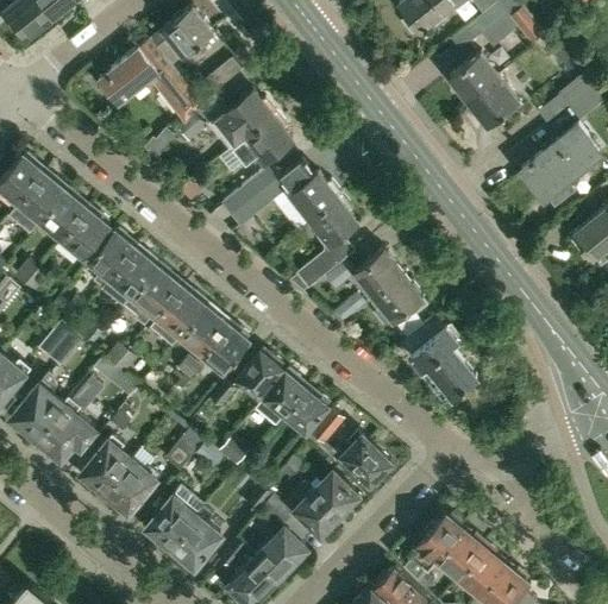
[(33,0),(0,0),(0,8),(12,24),(8,27),(17,38),(20,35),(23,37),(48,18),(33,0)]
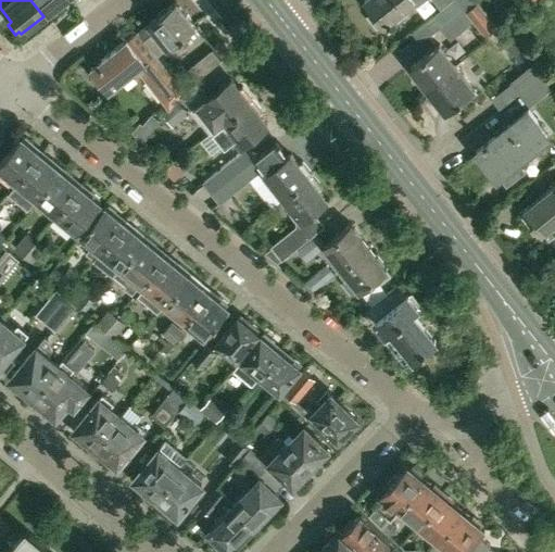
[(30,0),(43,16),(63,0),(30,0)]
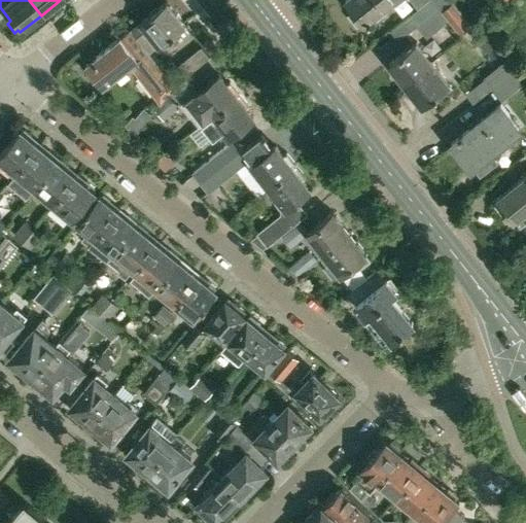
[(397,0),(406,0),(416,12),(417,12),(430,2),(428,0),(348,0),(344,4),(351,13),(347,16),(358,31),(361,28),(362,28),(372,21),(374,24),(385,15),(383,12),(393,3),(397,0)]
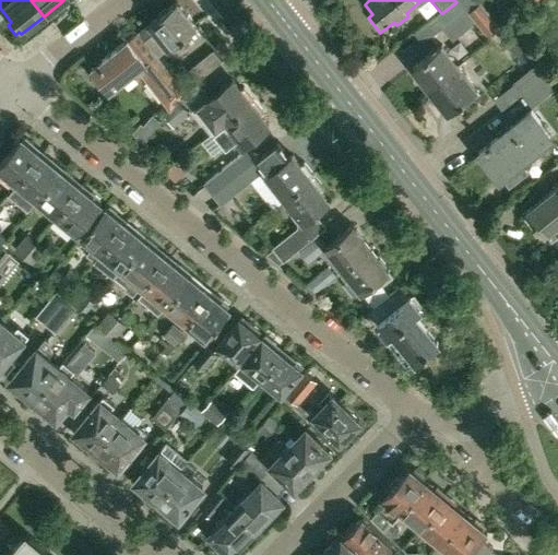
[(474,0),(454,0),(456,2),(476,26),(475,27),(485,40),(498,31),(479,7),(474,0)]
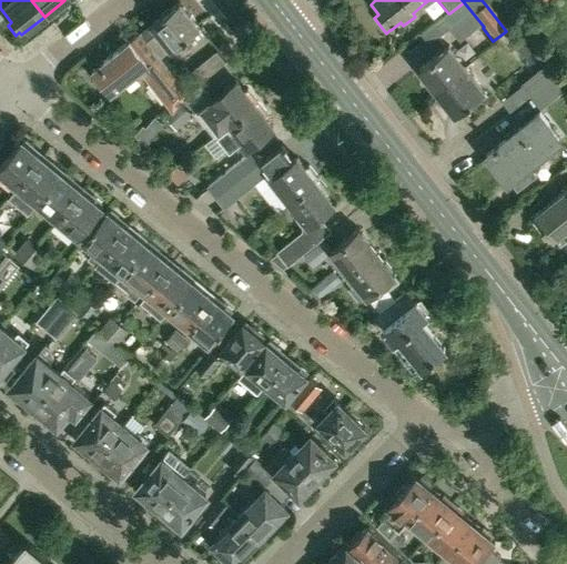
[(463,43),(483,28),(484,27),(464,2),(449,13),(448,13),(441,19),(451,32),(453,30),(463,43)]
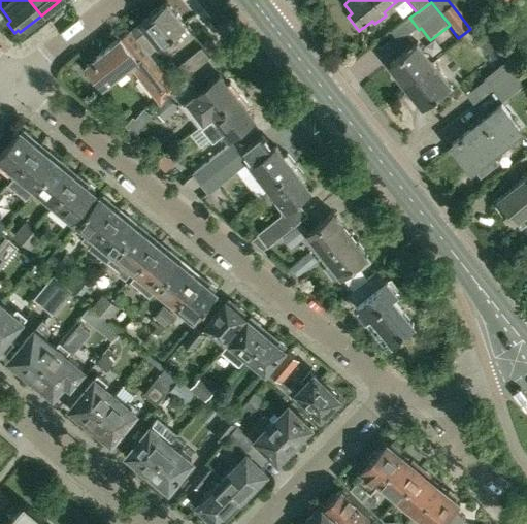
[(140,27),(131,34),(147,54),(149,57),(153,54),(159,48),(161,47),(163,51),(173,43),(170,39),(185,28),(165,4),(138,25),(140,27)]
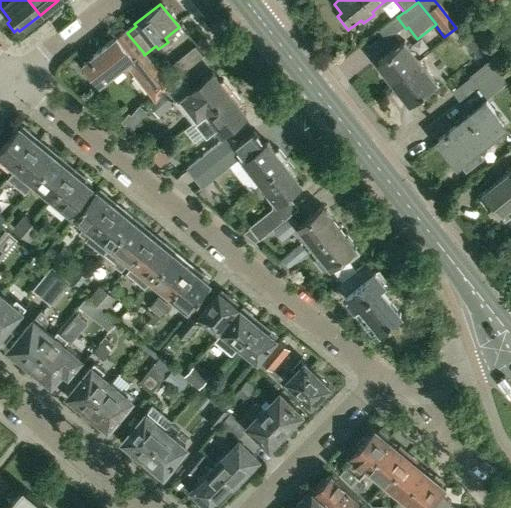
[(386,44),(405,29),(397,19),(378,34),(386,44)]
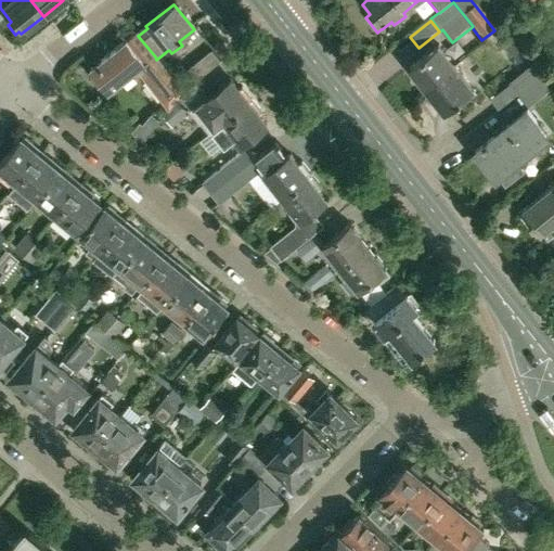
[(493,36),(500,43),(510,36),(503,27),(493,36)]
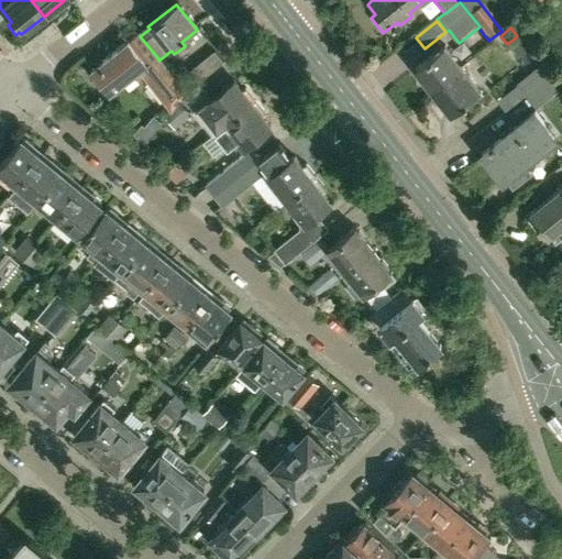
[(138,35),(90,74),(108,97),(131,78),(143,79),(171,114),(182,101),(185,97),(155,59),(157,57),(140,36),(139,36),(138,35)]
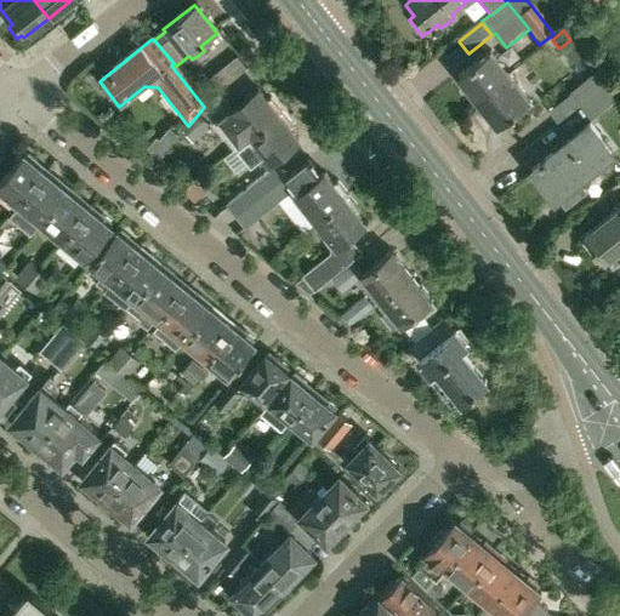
[(245,50),(238,57),(243,64),(246,68),(250,66),(255,62),(245,50)]
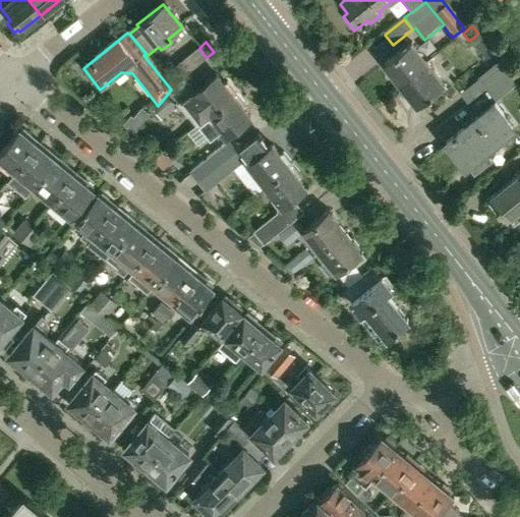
[(383,65),(400,87),(426,65),(409,45),(383,65)]
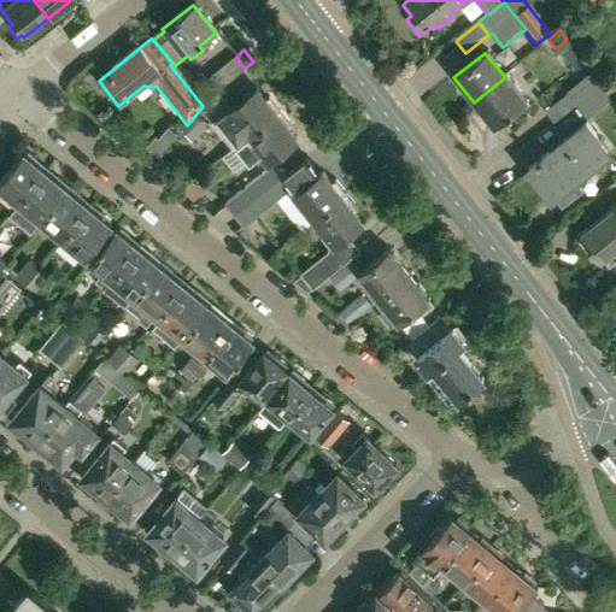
[(224,68),(234,80),(245,71),(234,59),(224,68)]
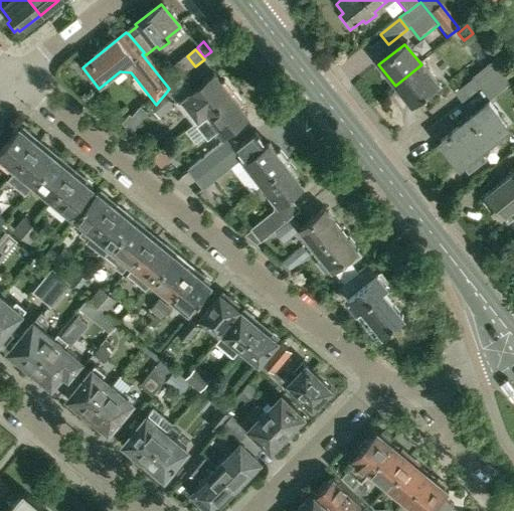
[(471,79),(480,91),(481,91),(506,71),(496,59),(471,79)]
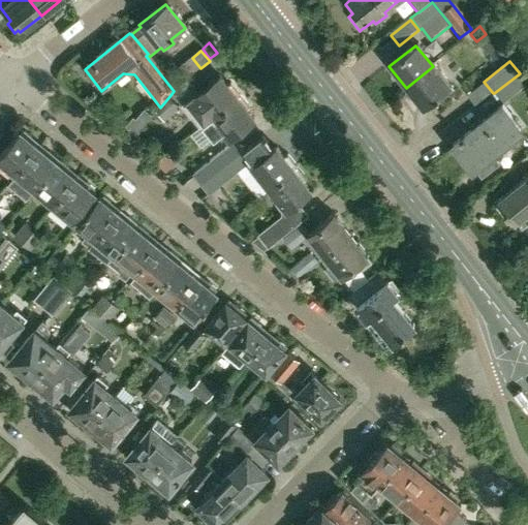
[(406,88),(424,110),(437,99),(439,103),(453,93),(449,89),(451,89),(433,66),(406,88)]
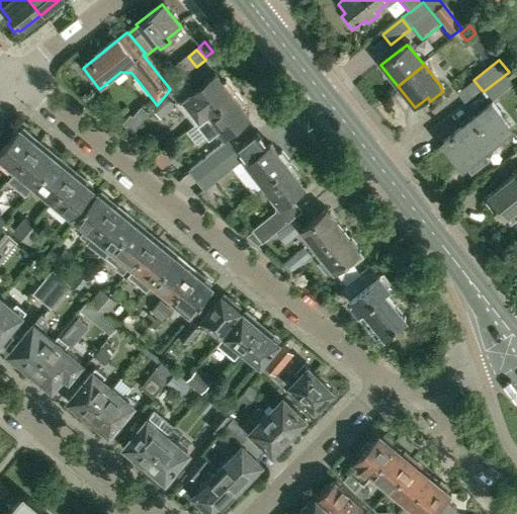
[(492,102),(516,82),(509,72),(484,91),(492,102)]
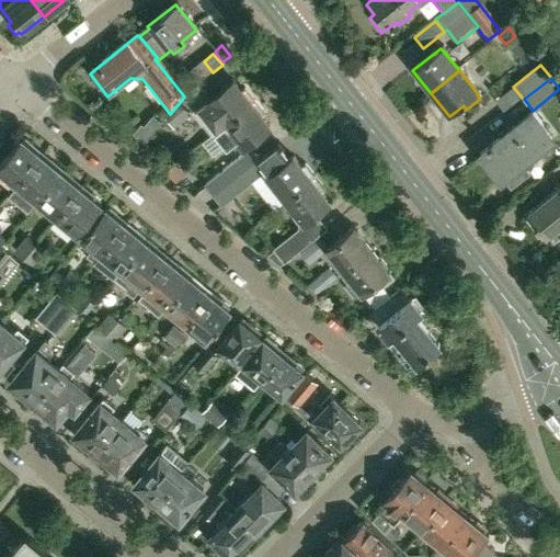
[(198,108),(195,111),(214,135),(254,103),(244,91),(241,93),(232,83),(206,103),(205,102),(198,108)]
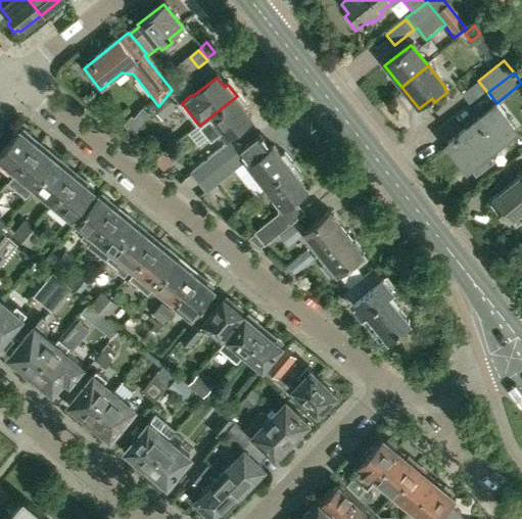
[(158,106),(152,112),(153,113),(159,121),(160,122),(179,106),(178,105),(169,94),(158,106)]
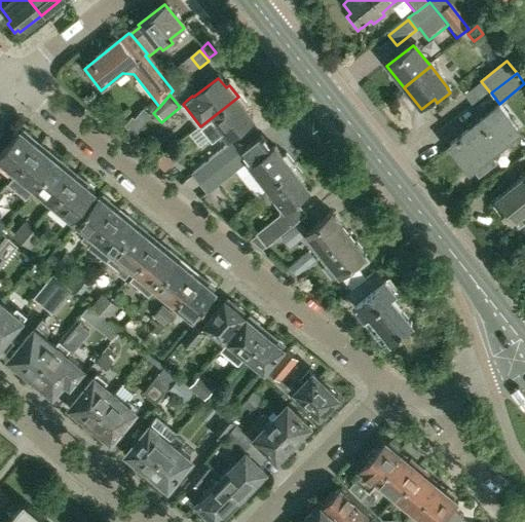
[(238,97),(200,126),(212,140),(222,133),(228,140),(229,139),(252,120),(244,110),(248,108),(238,97)]
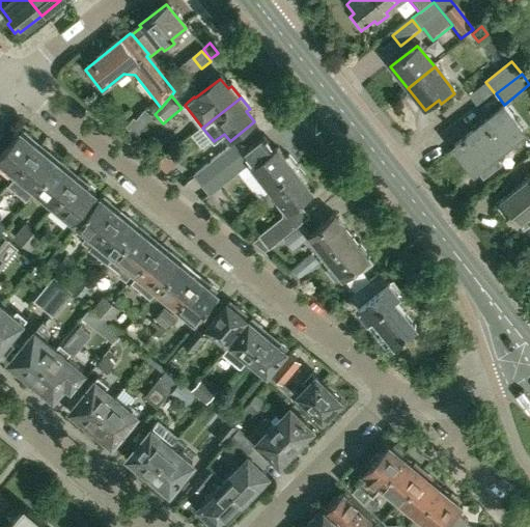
[(503,108),(454,147),(472,170),(474,168),(481,178),(499,165),(494,160),(505,151),(501,147),(522,131),(503,108)]
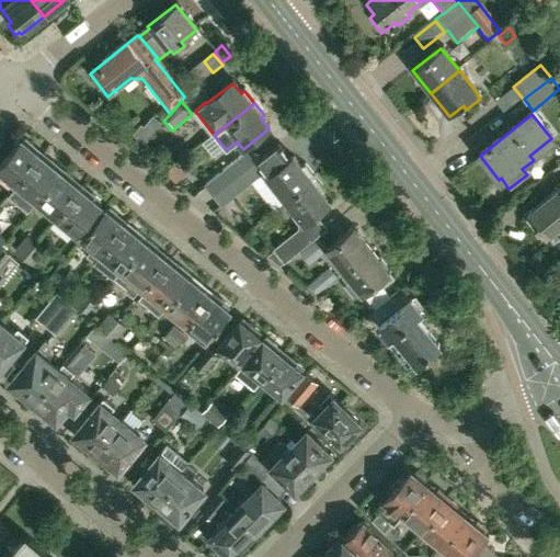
[(140,126),(132,137),(141,146),(159,125),(152,118),(144,129),(140,126)]
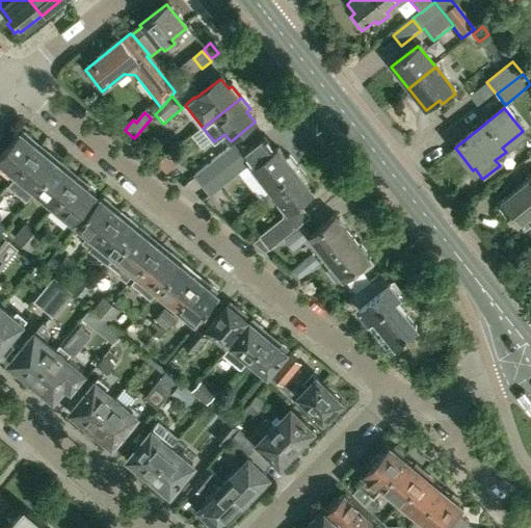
[(11,143),(0,157),(0,163),(17,178),(38,151),(30,143),(30,140),(23,135),(21,136),(19,135),(18,136),(15,135),(10,140),(11,143)]
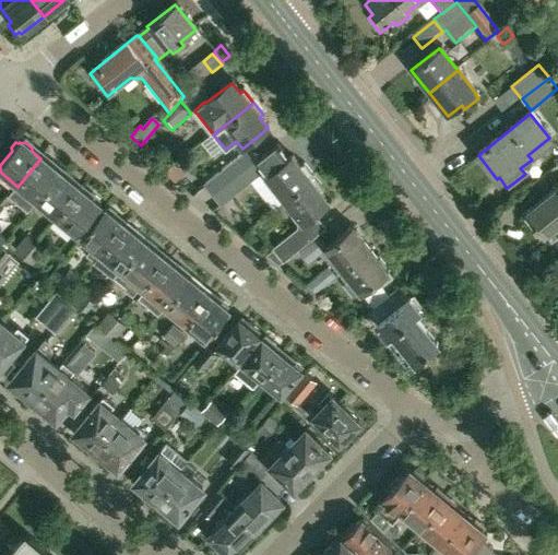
[(247,152),(202,186),(212,198),(256,163),(253,161),(247,152)]
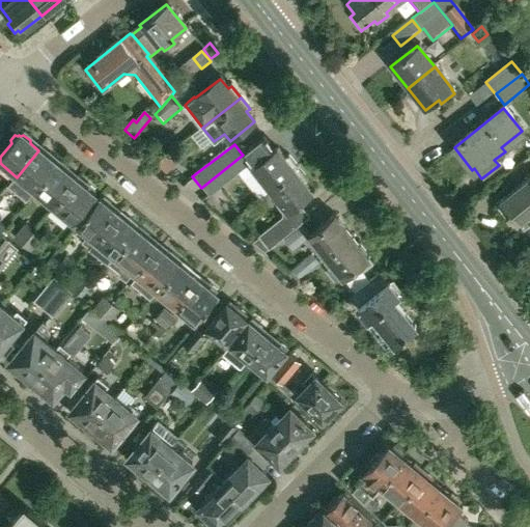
[(38,150),(17,177),(35,193),(57,166),(38,150)]
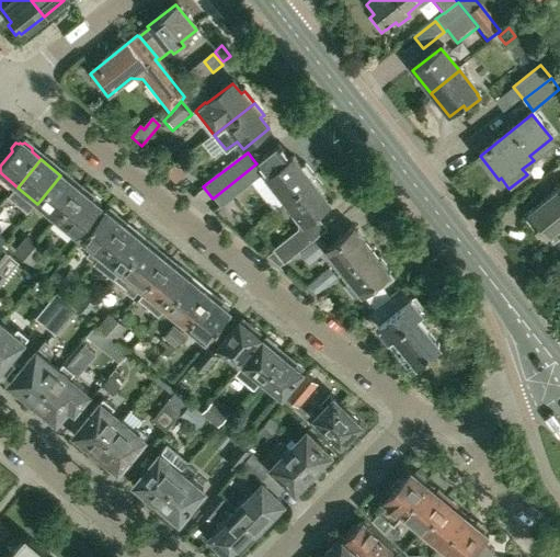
[(267,178),(266,179),(285,202),(313,180),(305,168),(301,170),(292,159),(267,178)]
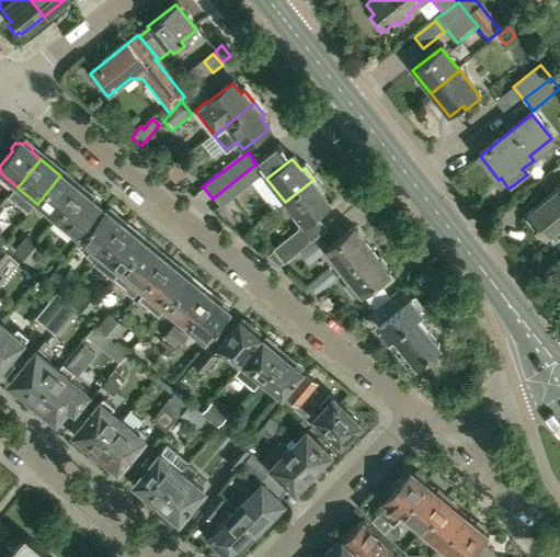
[(256,163),(213,199),(220,209),(265,174),(256,163)]
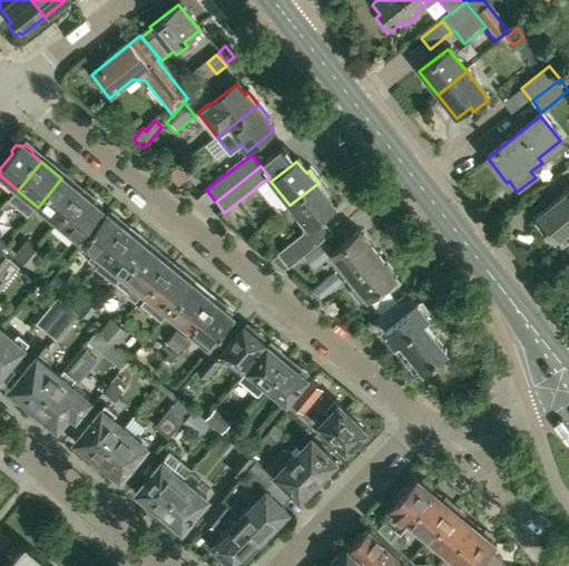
[(176,169),(167,178),(178,187),(188,178),(176,169)]
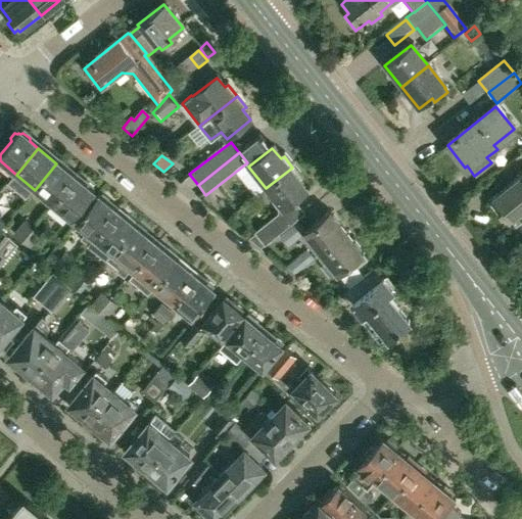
[(56,163),(35,190),(53,205),(75,179),(65,171),(67,169),(59,161),(57,164),(56,163)]
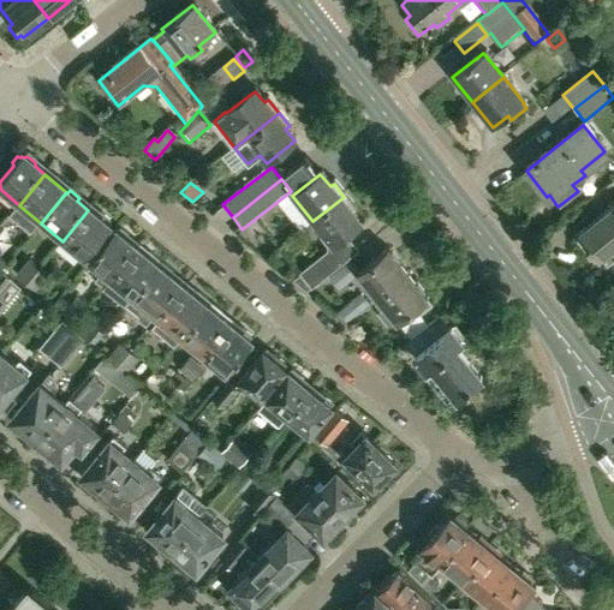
[(300,277),(293,283),(307,294),(311,291),(357,253),(344,237),(361,225),(350,211),(353,208),(344,197),(313,221),(325,235),(320,239),(328,249),(327,253),(299,276),(300,277)]
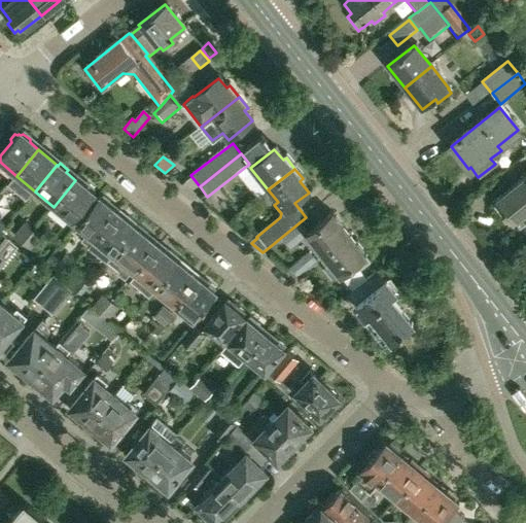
[(525,178),(495,203),(512,224),(514,222),(519,229),(525,222),(525,213),(525,178)]
